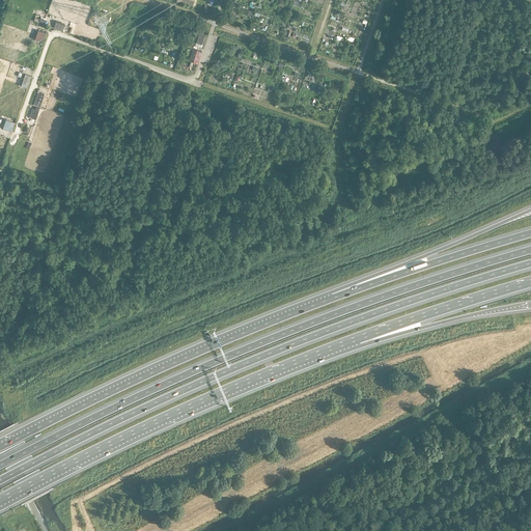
[(35,38),(43,42),(46,33),(38,30),(35,38)]
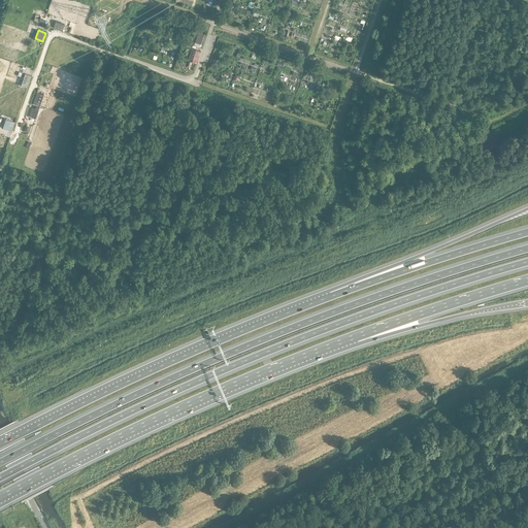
[(201,31),(199,30),(195,41),(201,43),(204,34),(200,33),(201,31)]
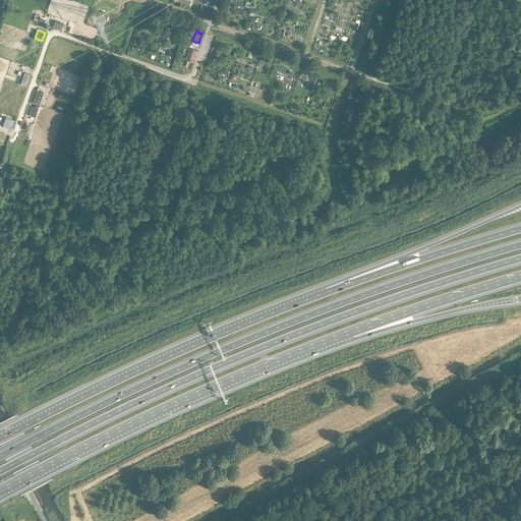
[(186,56),(194,59),(197,52),(189,50),(186,56)]
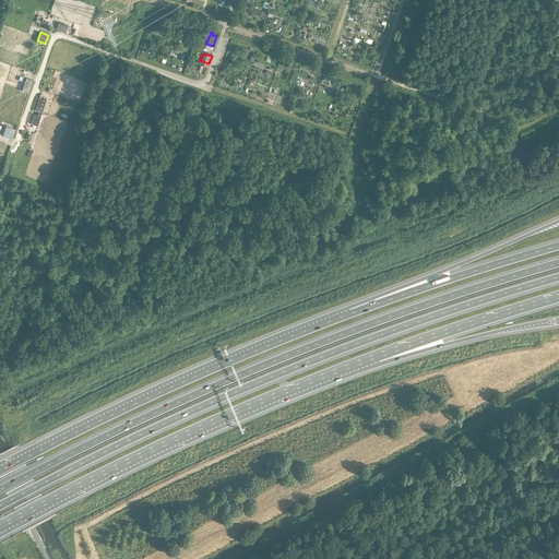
[(22,91),(28,93),(33,81),(26,79),(22,91)]
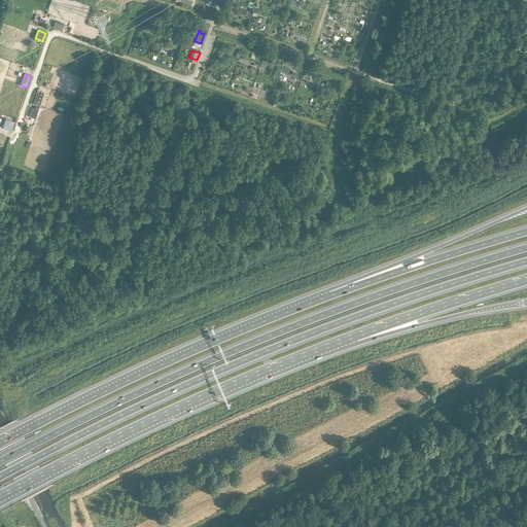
[(43,94),(37,92),(33,103),(39,106),(43,94)]
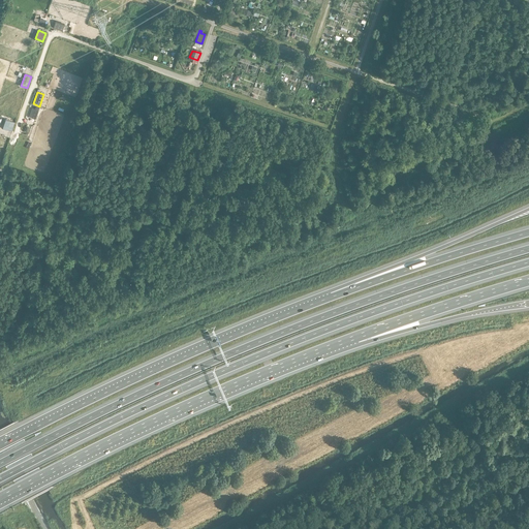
[(32,107),(29,117),(35,119),(39,107),(36,106),(35,109),(32,107)]
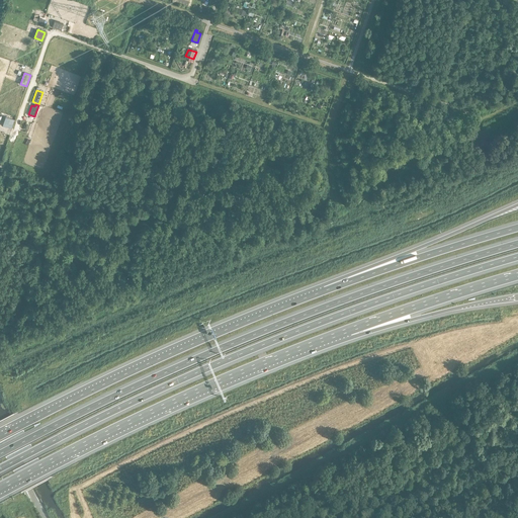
[(3,125),(11,128),(14,120),(6,116),(3,125)]
